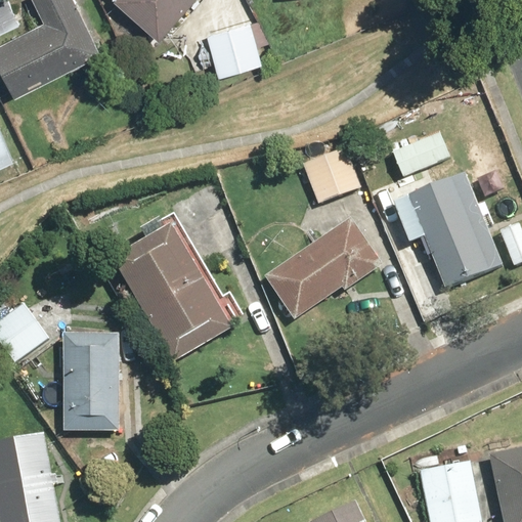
[(0,31),(19,22),(9,0),(0,0),(0,31)]
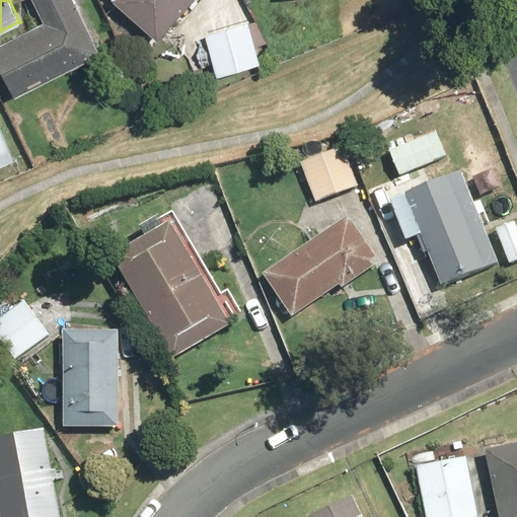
[(0,63),(15,93),(101,49),(76,0),(34,0),(45,18),(0,41),(0,63)]
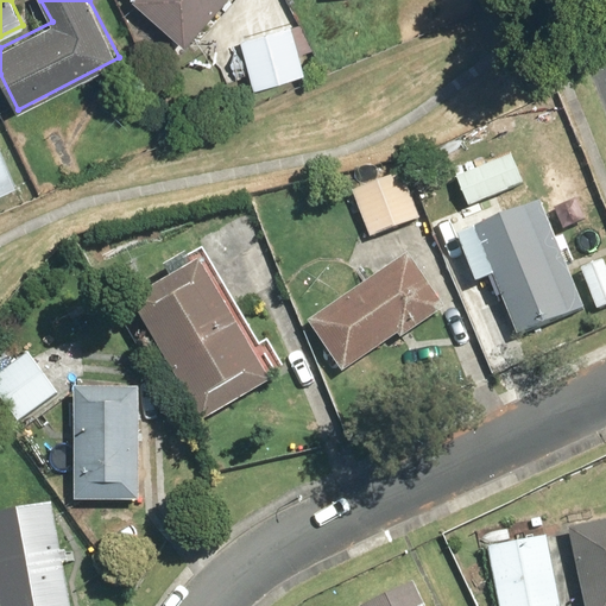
[(133,0),(185,44),(223,0),(133,0)]
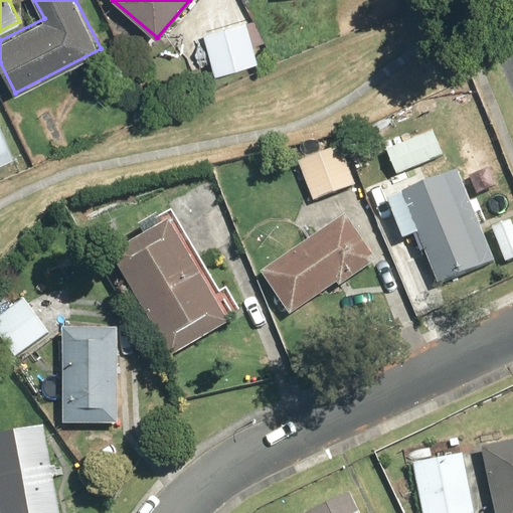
[(246,20),(202,33),(213,73),(258,60),(246,20)]
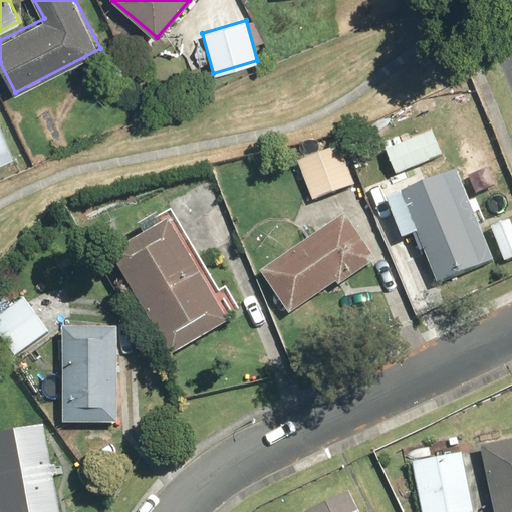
[(0,164),(12,159),(0,130),(0,164)]
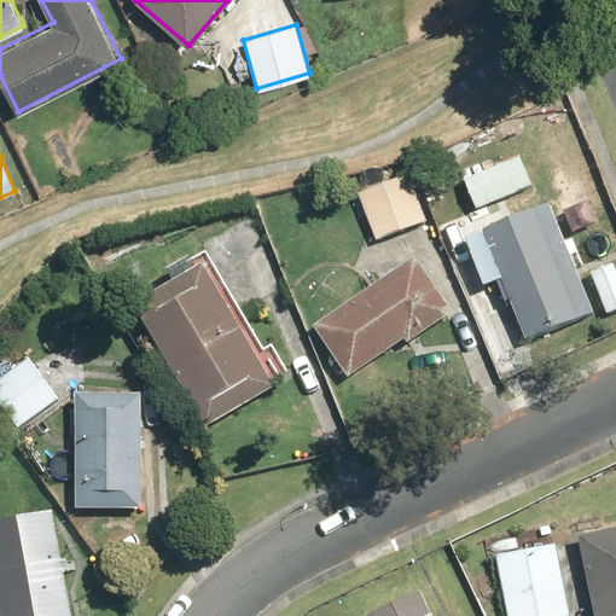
[(408,173),(356,193),(375,239),(426,219),(408,173)]
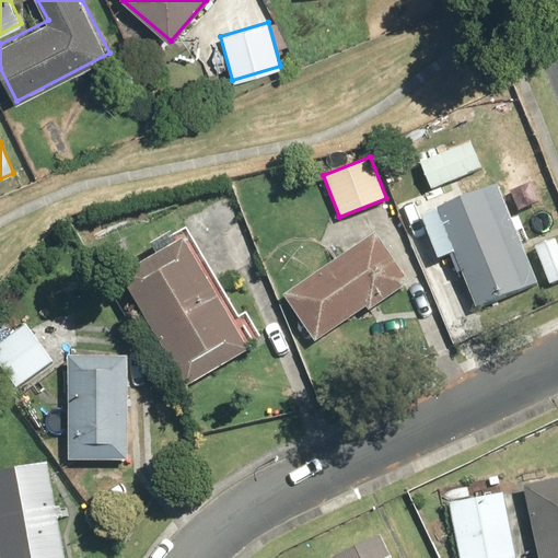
[(500,186),(437,211),(476,309),(539,283),(500,186)]
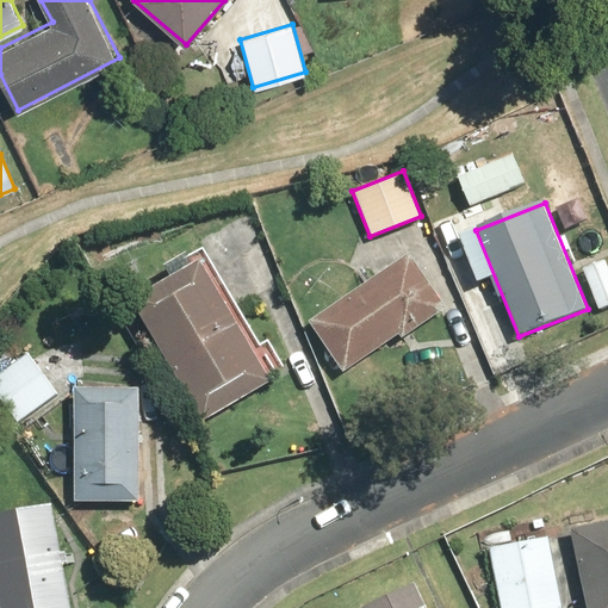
[(200,421),(270,382),(194,250),(165,267),(172,280),(132,303),(200,421)]
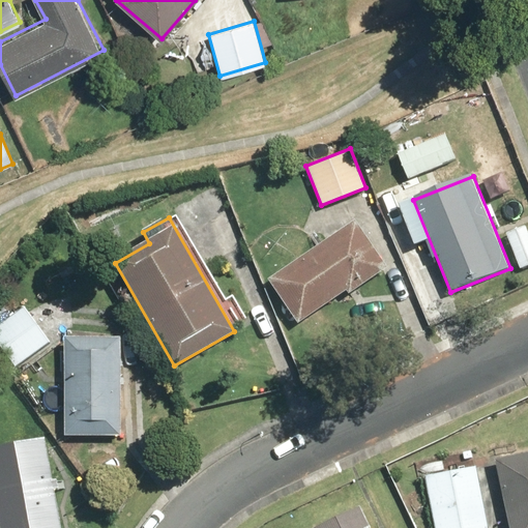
[(386,268),(356,222),(267,281),(295,322),(348,287),(351,291),(386,268)]
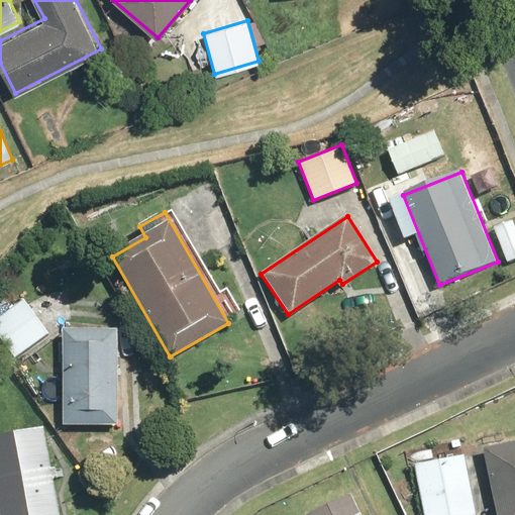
[(0,337),(14,355),(73,308),(47,277),(0,315),(0,337)]
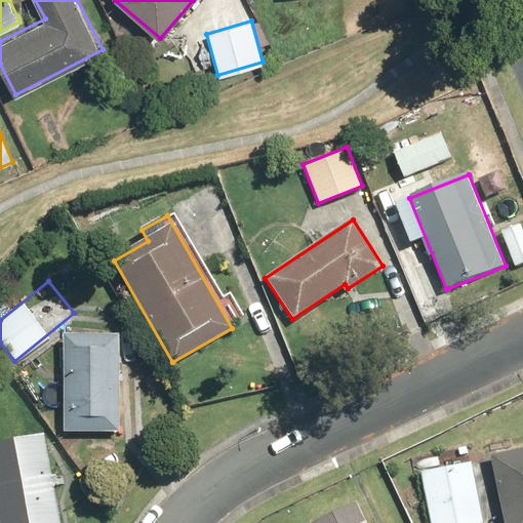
[(120,333),(65,332),(63,431),(117,433),(120,333)]
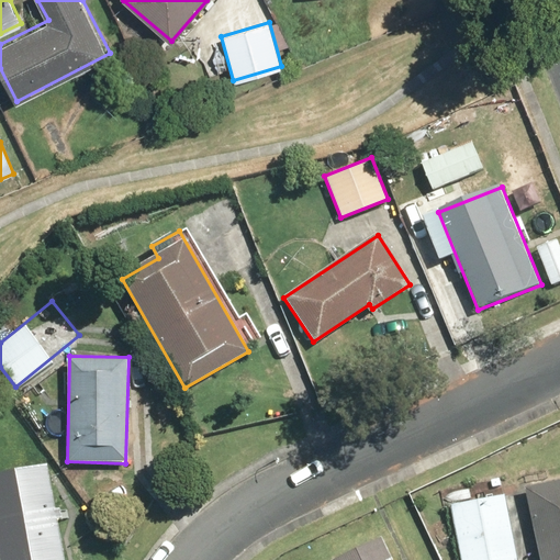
[(64,559),(44,463),(0,472),(0,559),(64,559)]
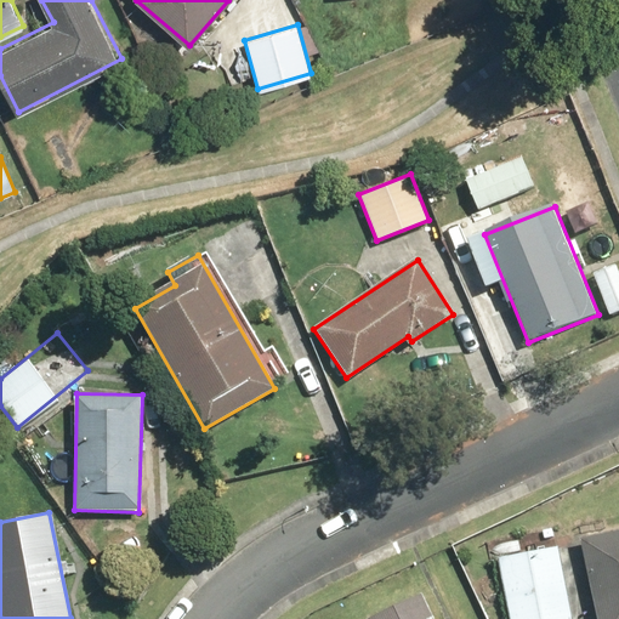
[(618,618),(618,531),(579,541),(598,618),(618,618)]
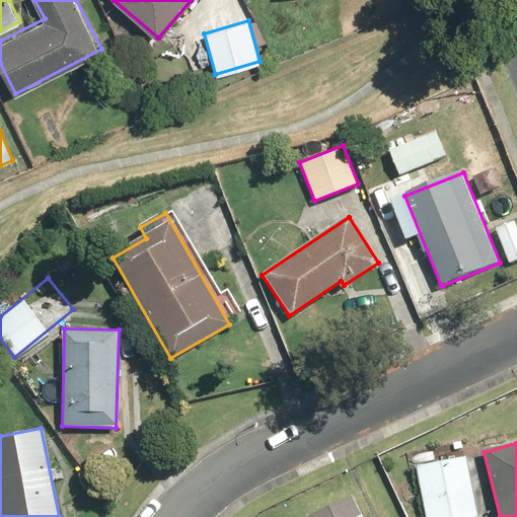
[(478,516),(465,456),(414,467),(425,516),(478,516)]
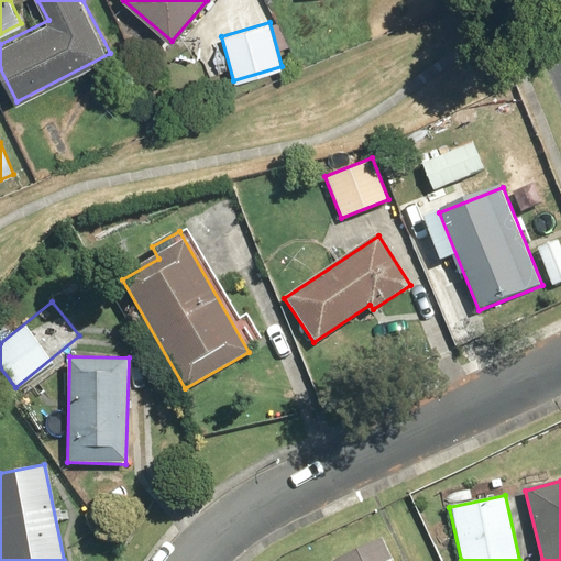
[(397,560),(387,538),(340,560),(397,560)]
